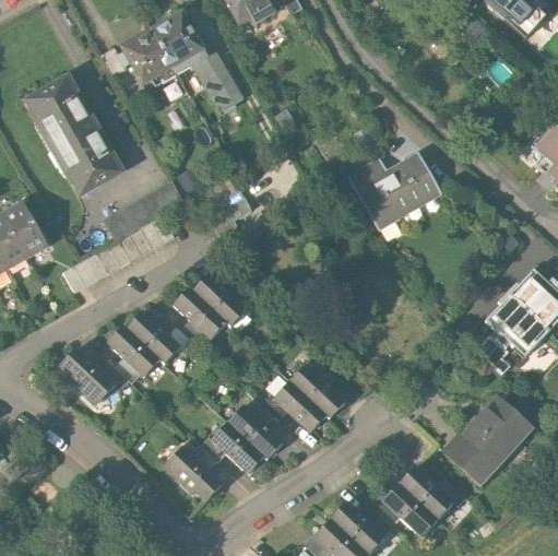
[(226,0),(238,22),(275,0),(226,0)]
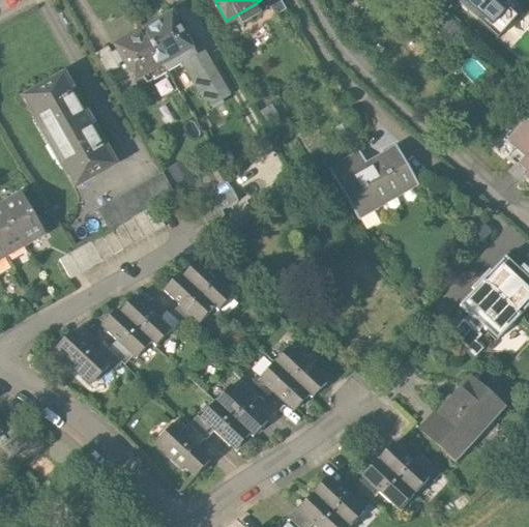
[(269,0),(276,11),(286,6),(282,0),(269,0)]
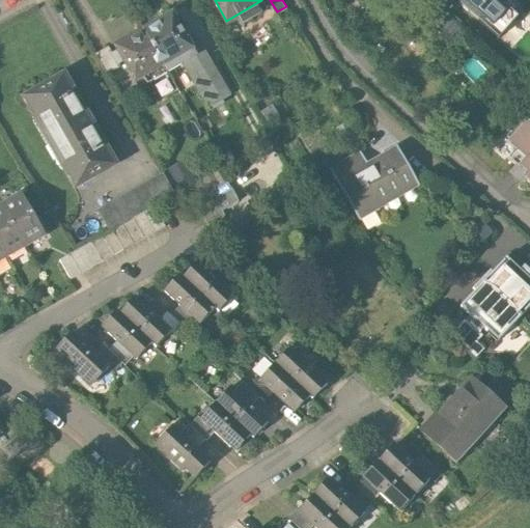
[(457,0),(499,35),(518,15),(501,0),(457,0)]
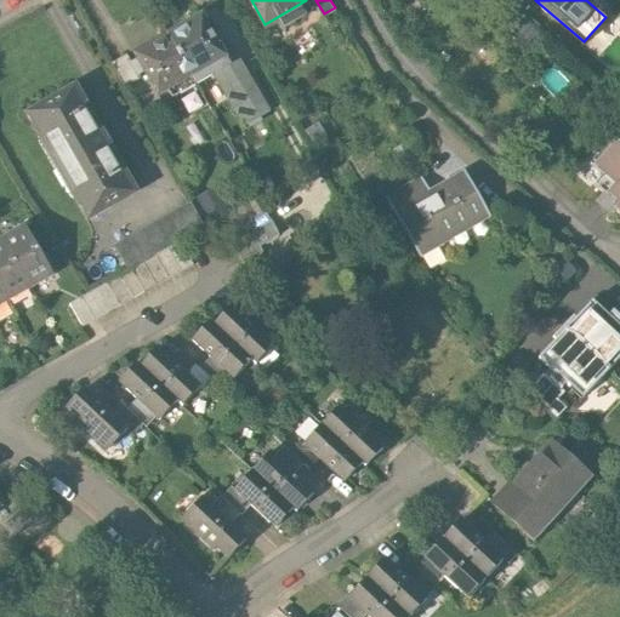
[(203,12),(169,32),(192,70),(225,51),(203,12)]
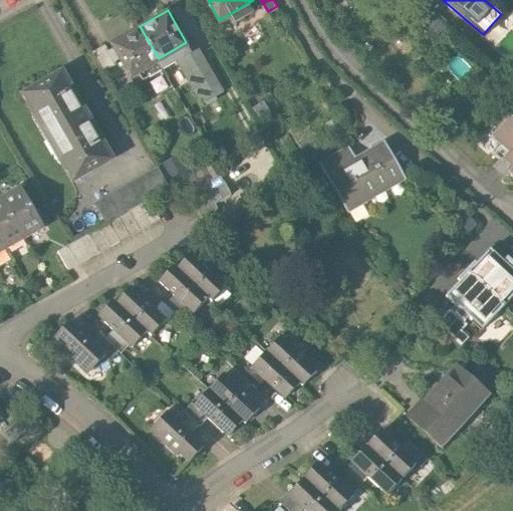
[(140,26),(112,41),(115,46),(121,57),(131,73),(159,58),(140,26)]
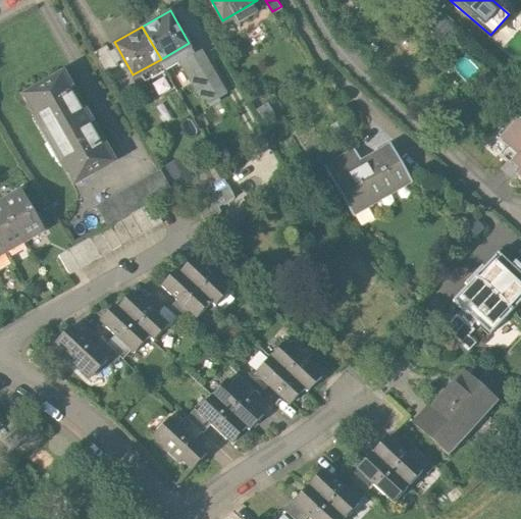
[(191,46),(189,43),(161,59),(166,68),(179,61),(204,105),(226,92),(198,42),(191,46)]
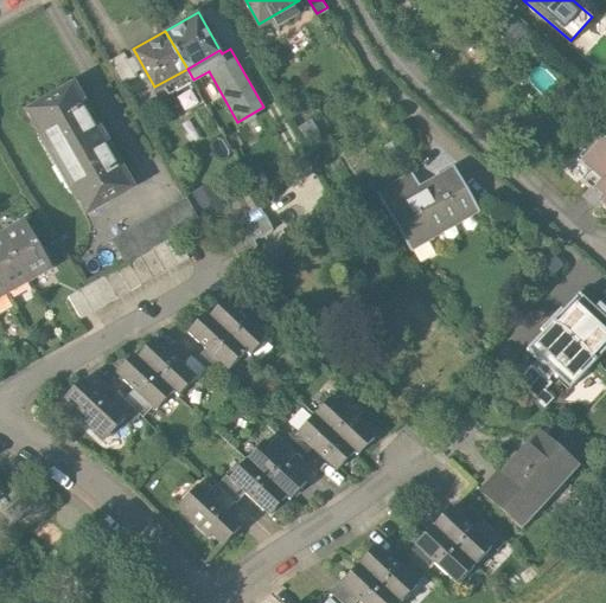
[(123,53),(110,61),(123,83),(136,76),(135,72),(144,68),(136,55),(127,59),(123,53)]
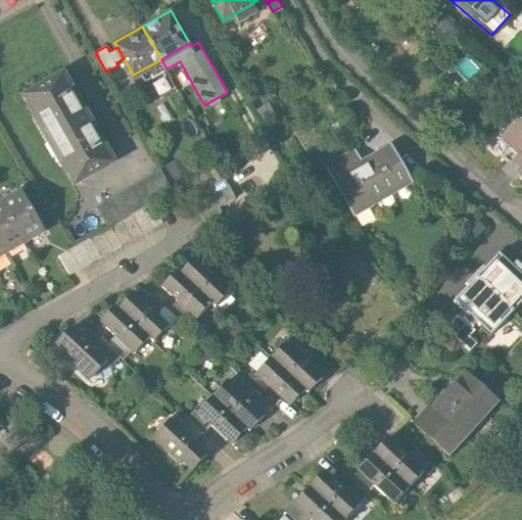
[(113,160),(63,74),(25,96),(52,145),(74,183),(113,160)]
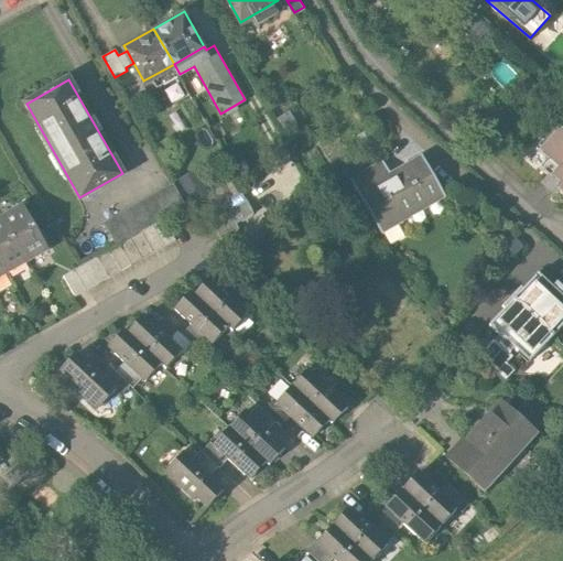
[(562,128),(561,127),(540,150),(550,158),(542,166),(551,174),(548,179),(551,182),(562,192),(562,128)]
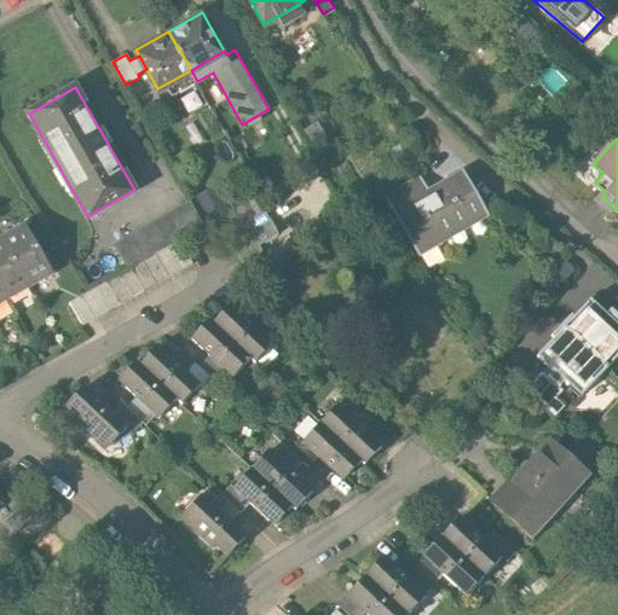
[(419,174),(385,193),(420,253),(489,213),(463,169),(428,190),(419,174)]
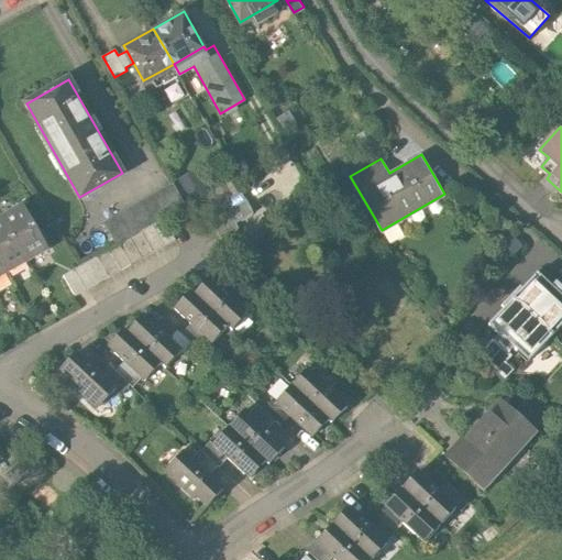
[(173,182),(103,221),(117,244),(163,217),(186,205),(173,182)]
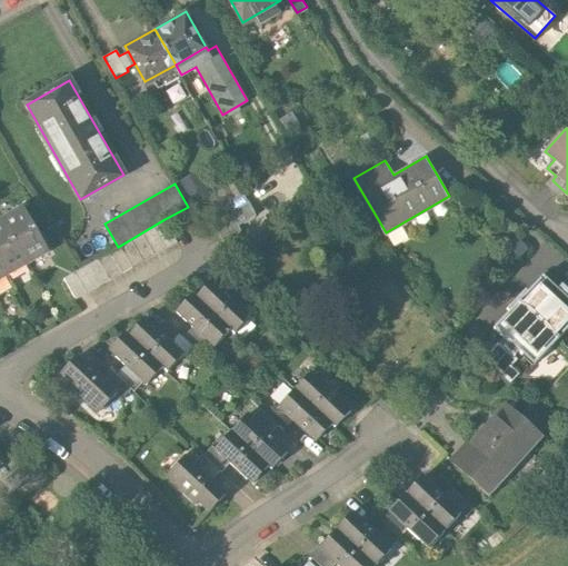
[(215,191),(188,207),(201,229),(213,222),(223,241),(241,231),(238,225),(256,215),(243,192),(221,205),(215,191)]
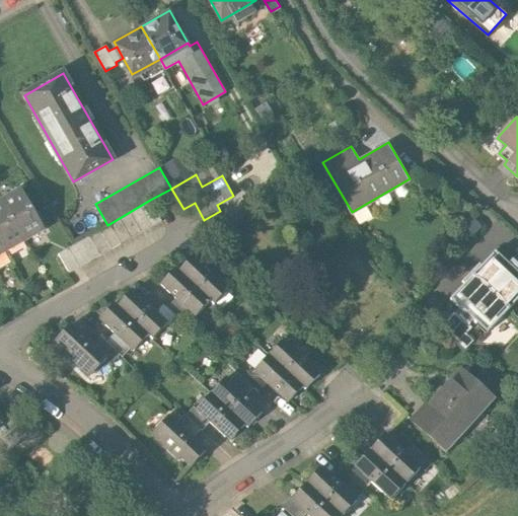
[(20,186),(2,197),(27,240),(46,229),(20,186)]
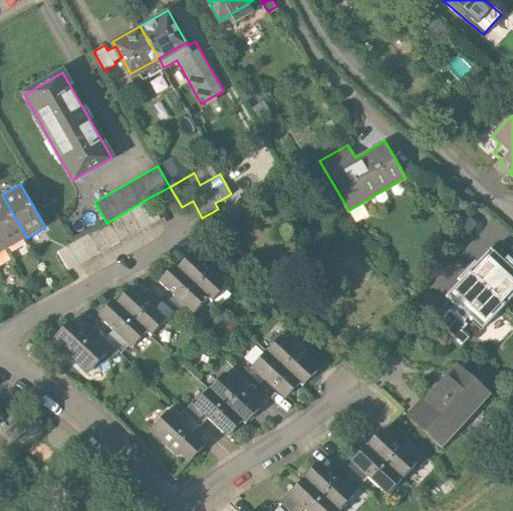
[(2,195),(0,195),(0,234),(8,249),(27,238),(2,195)]
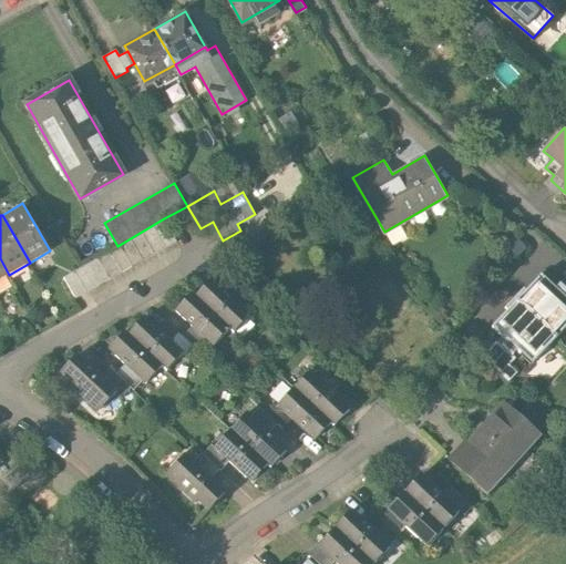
[(177,241),(164,218),(117,246),(63,276),(76,298),(177,241)]
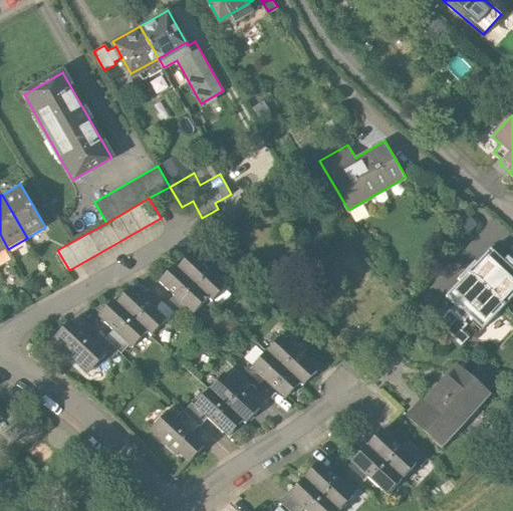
[(0,234),(0,253),(8,249),(0,234)]
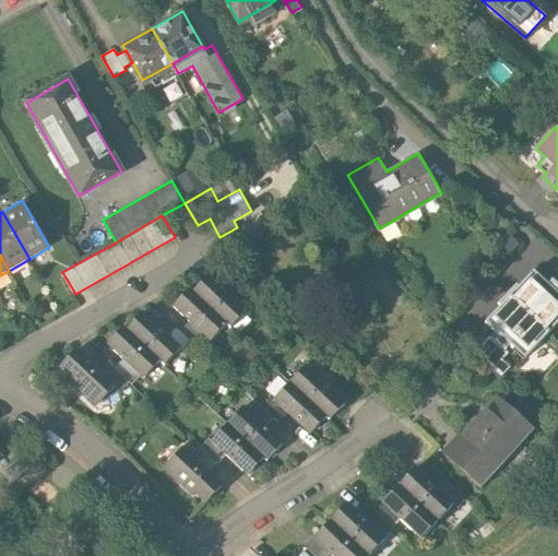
[(536,269),(511,294),(549,331),(557,321),(557,279),(555,276),(549,282),(536,269)]
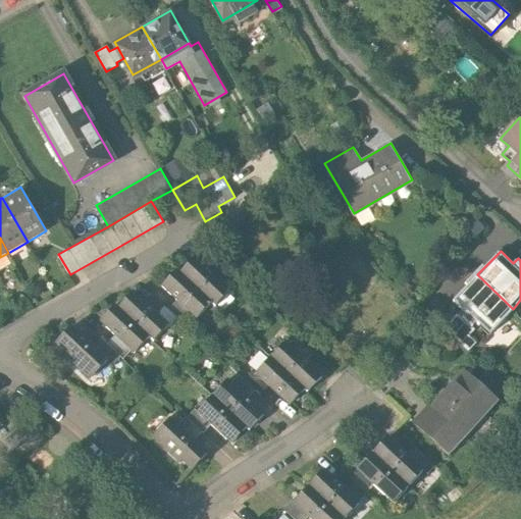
[(197,257),(183,272),(211,300),(215,304),(230,289),(197,257)]
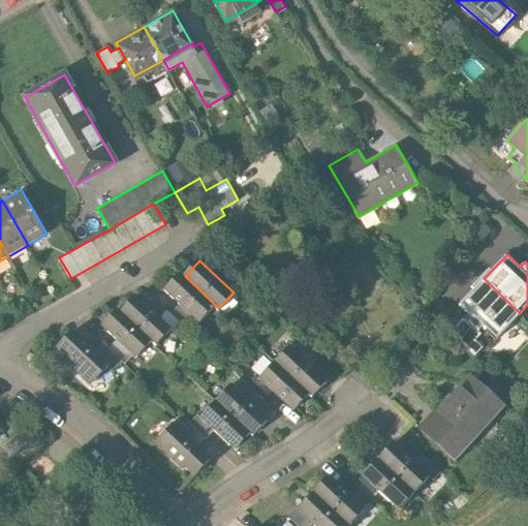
[(180,272),(164,287),(198,319),(214,304),(185,276),(180,272)]
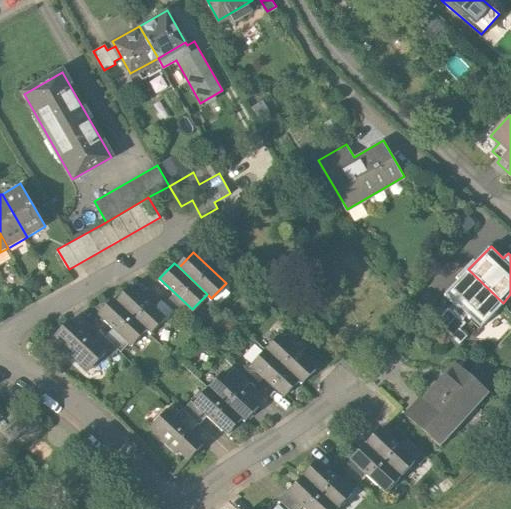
[(480,326),(503,303),(468,269),(445,293),(459,306),(455,310),(464,318),(468,314),(480,326)]
